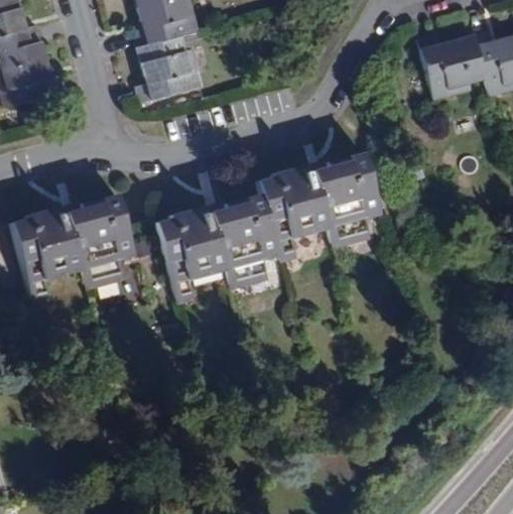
[(31,43),(20,0),(0,0),(0,67),(0,69),(0,68),(0,90),(6,89),(11,107),(67,92),(62,74),(52,77),(43,40),(31,43)]
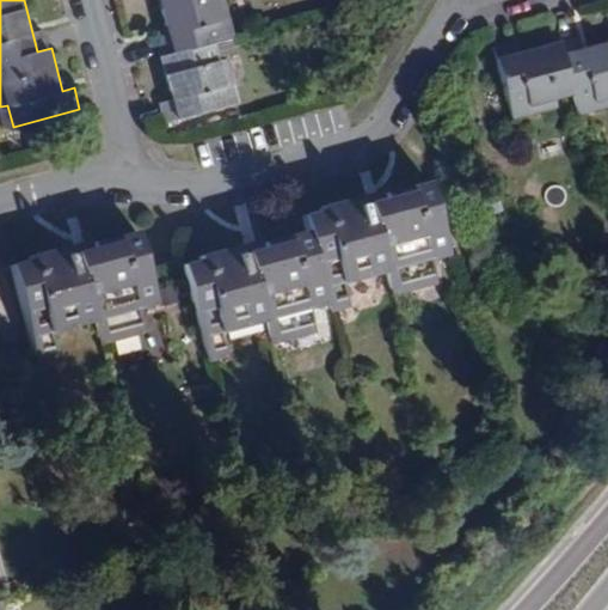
[(217,43),(235,38),(226,0),(160,0),(170,34),(157,37),(173,98),(161,102),(166,123),(240,103),(229,58),(222,59),(217,43)]
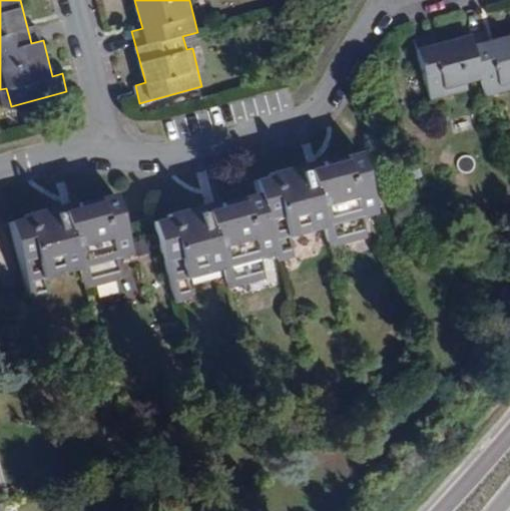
[(509,34),(473,44),(470,34),(434,43),(432,33),(415,38),(431,99),(469,90),(468,83),(481,80),(486,96),(509,89),(509,34)]
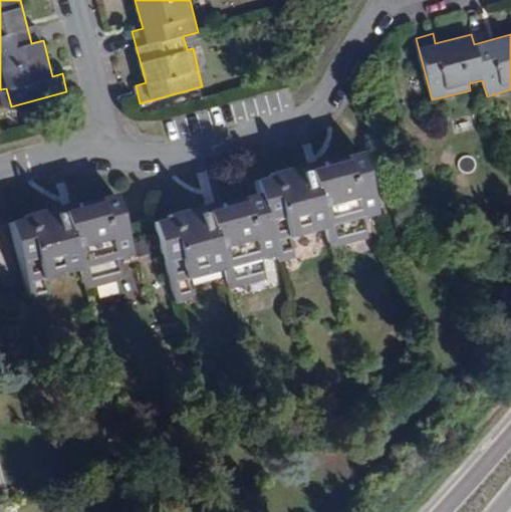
[(367,238),(361,218),(377,214),(361,152),(323,162),(324,167),(310,170),(308,163),(270,173),(271,176),(255,180),(258,194),(221,204),(222,208),(209,211),(207,204),(170,214),(171,217),(154,222),(175,302),(193,298),(188,279),(223,270),(229,289),(266,279),(261,259),(276,255),(278,261),(294,257),(289,237),(324,228),(330,248),(367,238)]
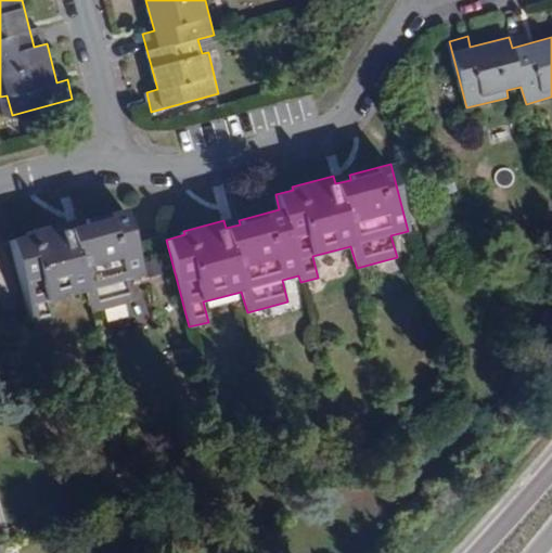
[(350,180),(349,175),(348,171),(333,176),(335,183),(350,180)]
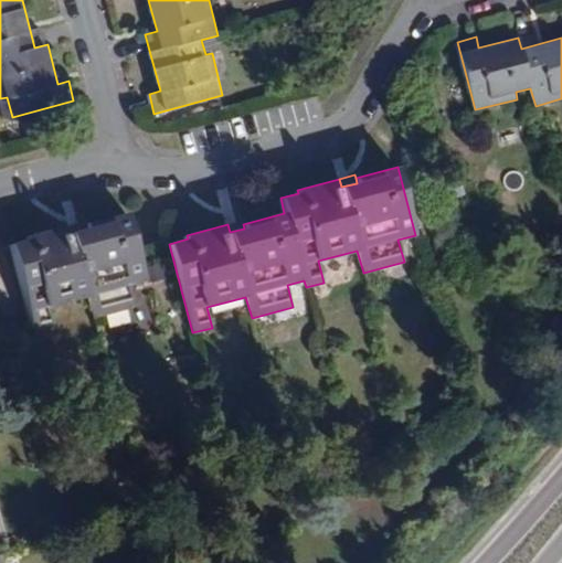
[(147,280),(129,212),(86,223),(88,227),(72,232),(71,223),(29,234),(30,240),(12,243),(34,326),(36,333),(54,328),(49,307),(89,297),(95,318),(135,307),(129,285),(147,280)]
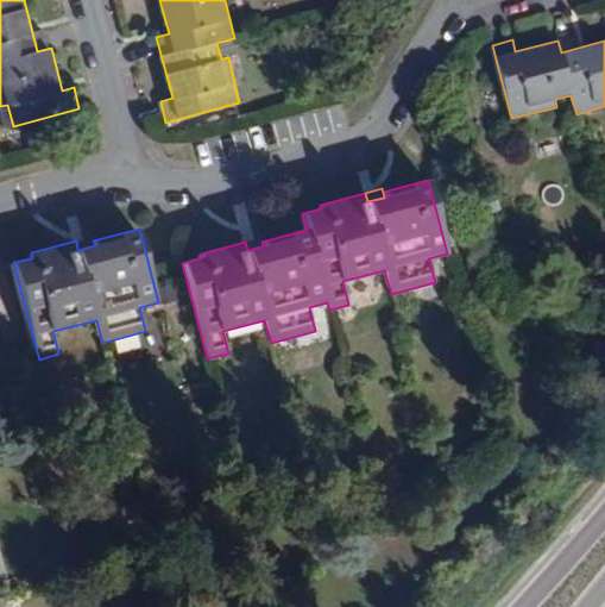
[(95,245),(93,241),(92,236),(76,241),(77,250),(95,245)]
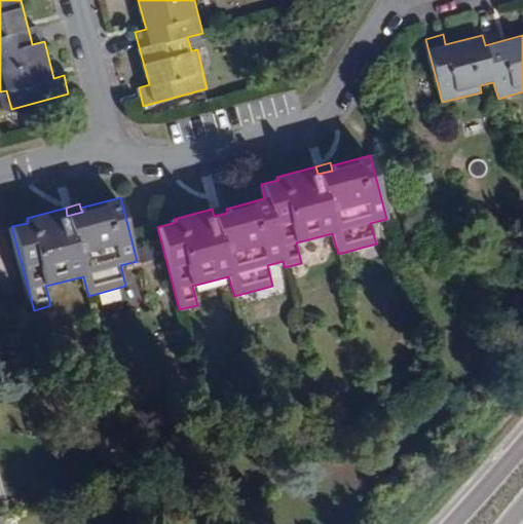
[(227,213),(226,209),(225,206),(212,209),(214,216),(227,213)]
